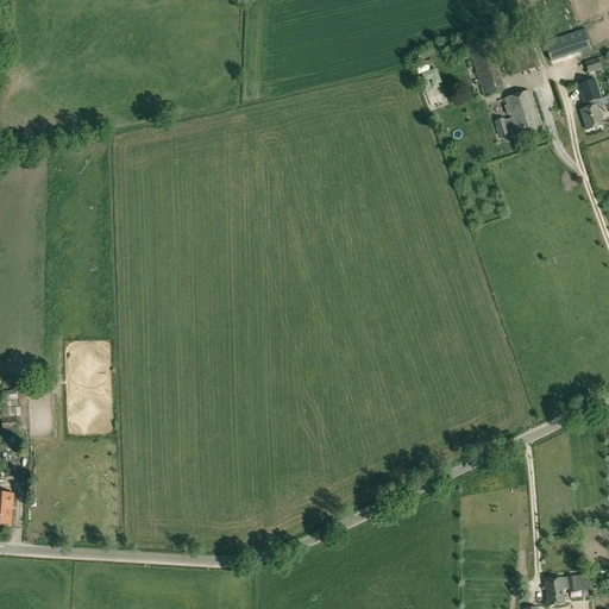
[(545,44),(551,62),(590,49),(583,31),(545,44)]
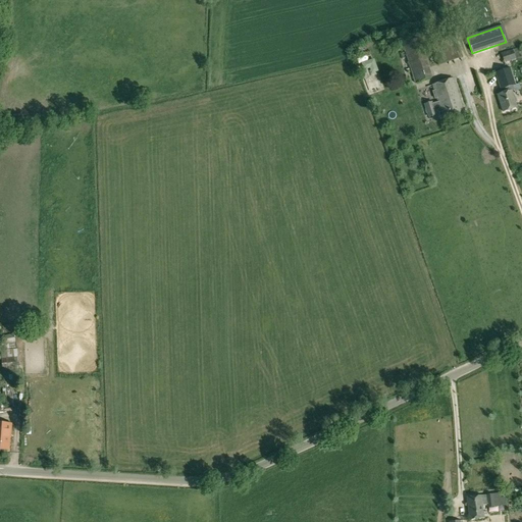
[(402,44),(415,84),(432,79),(419,39),(402,44)]
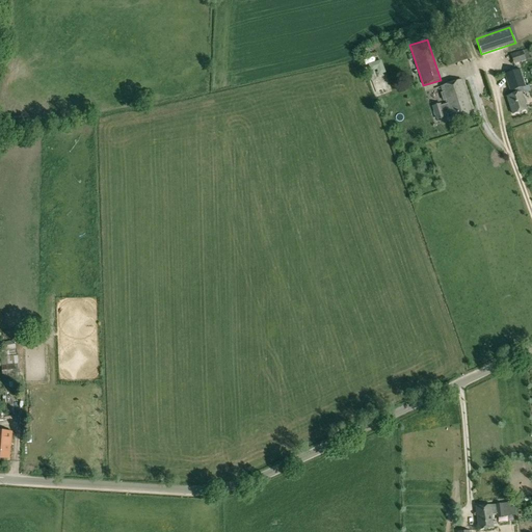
[(441,51),(446,67),(469,59),(463,43),(441,51)]
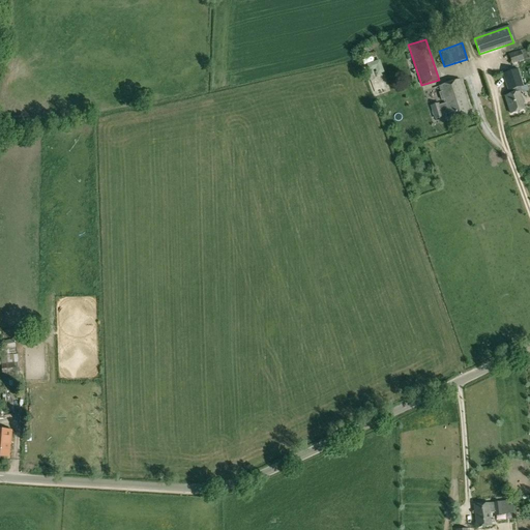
[(508,55),(511,64),(523,61),(520,51),(508,55)]
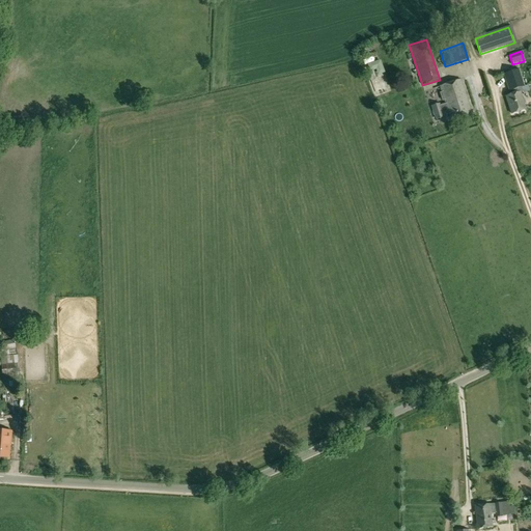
[(503,74),(508,92),(525,86),(519,70),(503,74)]
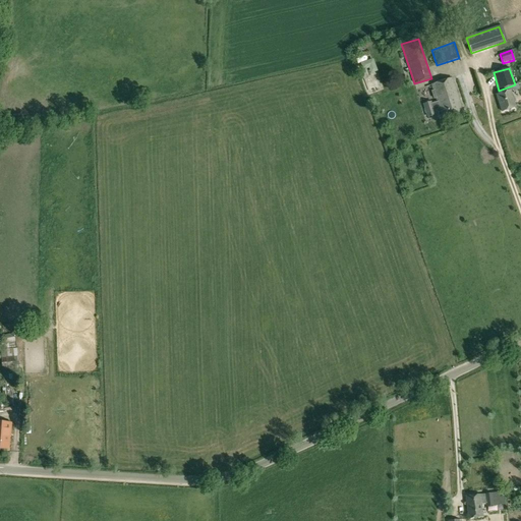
[(423,107),(427,118),(435,115),(433,114),(440,112),(442,118),(462,111),(451,78),(431,84),(437,102),(423,107)]
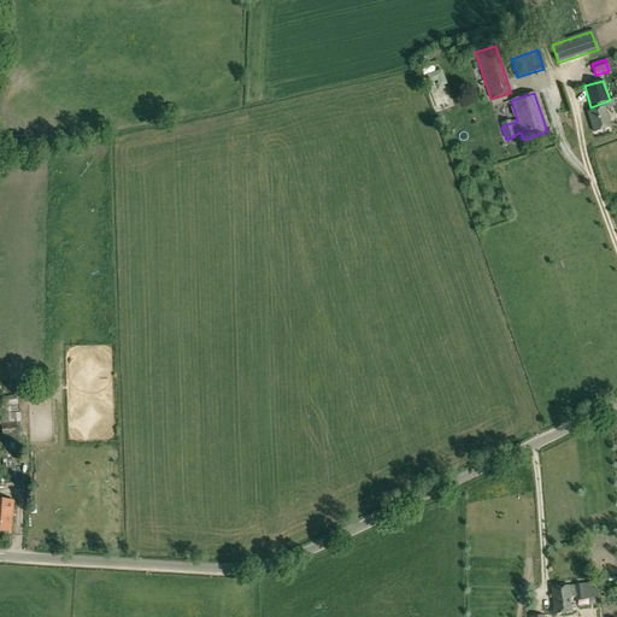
[(611,127),(605,109),(605,107),(587,113),(593,133),(611,127)]
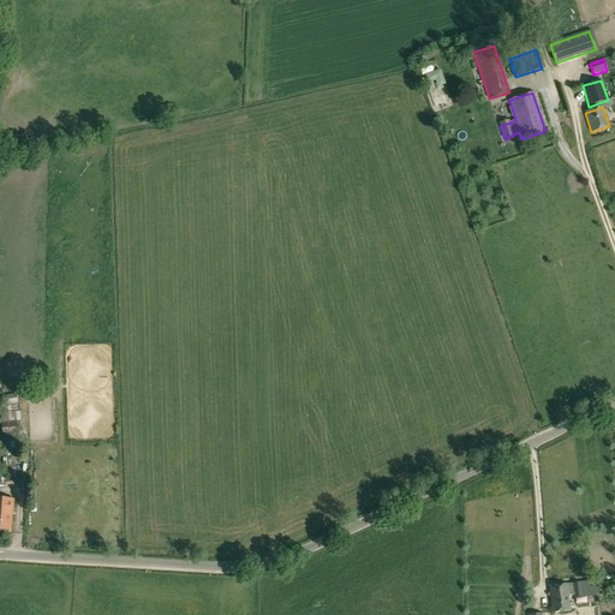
[(571,136),(565,139),(571,150),(577,147),(571,136)]
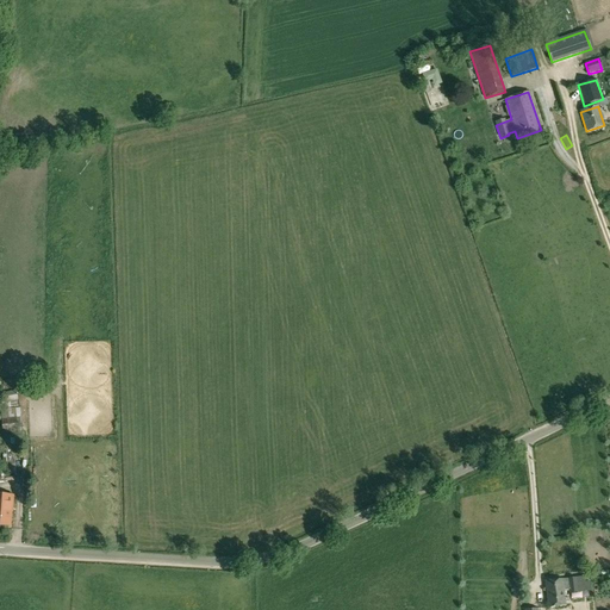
[(25,386),(27,396),(55,390),(53,380),(25,386)]
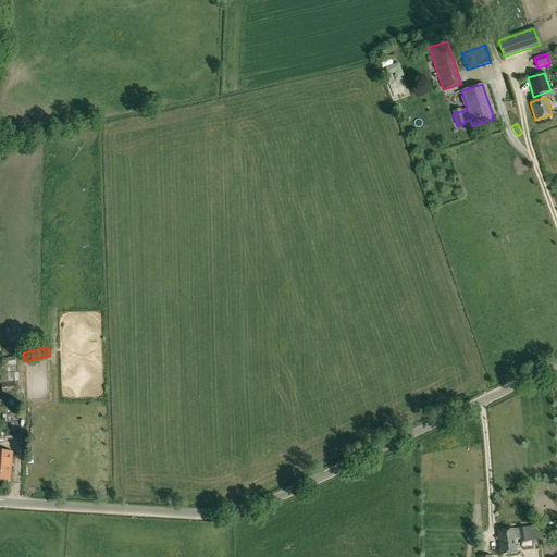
[(17,373),(16,366),(14,357),(4,359),(7,366),(0,366),(0,374),(0,375),(1,383),(2,395),(15,394),(20,393),(19,381),(17,373)]
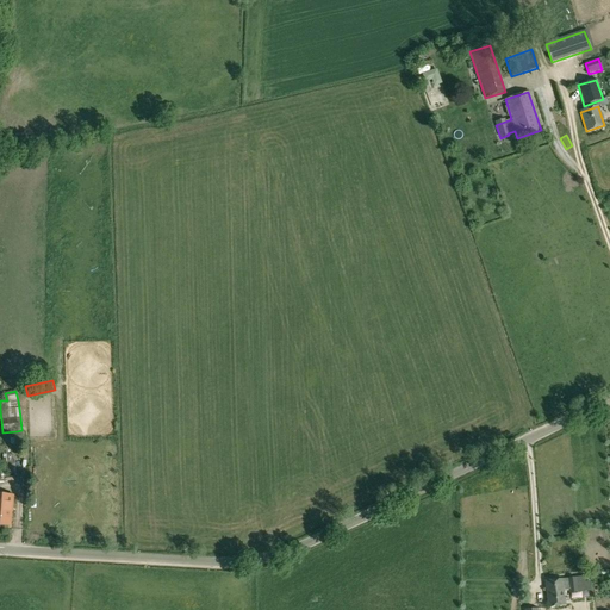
[(2,455),(4,473),(16,472),(16,460),(11,454),(2,455)]
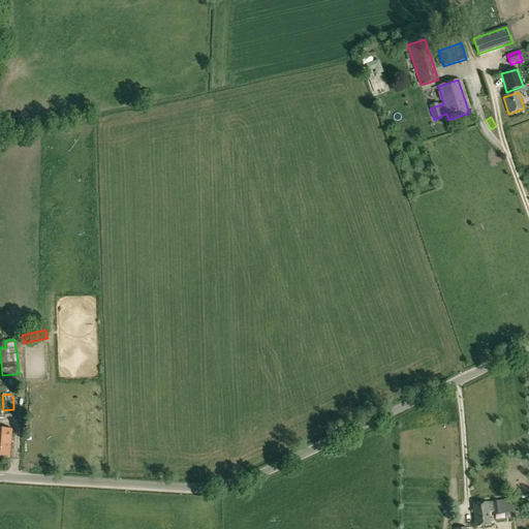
[(0,456),(8,457),(9,443),(10,443),(11,430),(0,429),(0,456)]
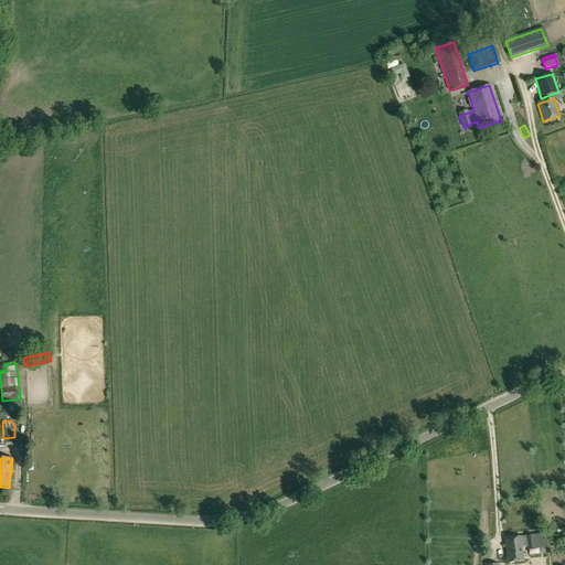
[(546,552),(545,540),(542,540),(541,535),(504,540),(508,563),(524,561),(522,547),(526,547),(526,550),(541,548),(541,552),(546,552)]
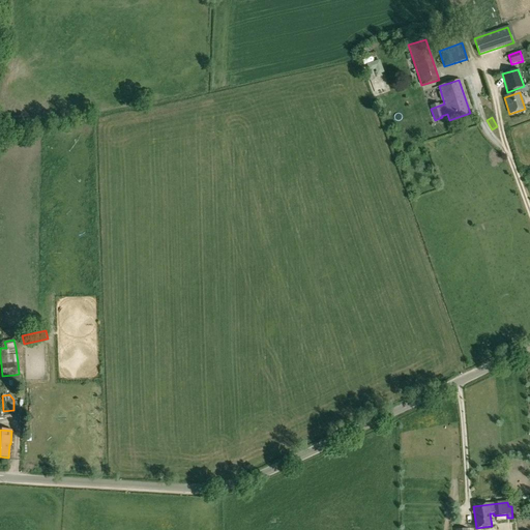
All buildings are outlined.
